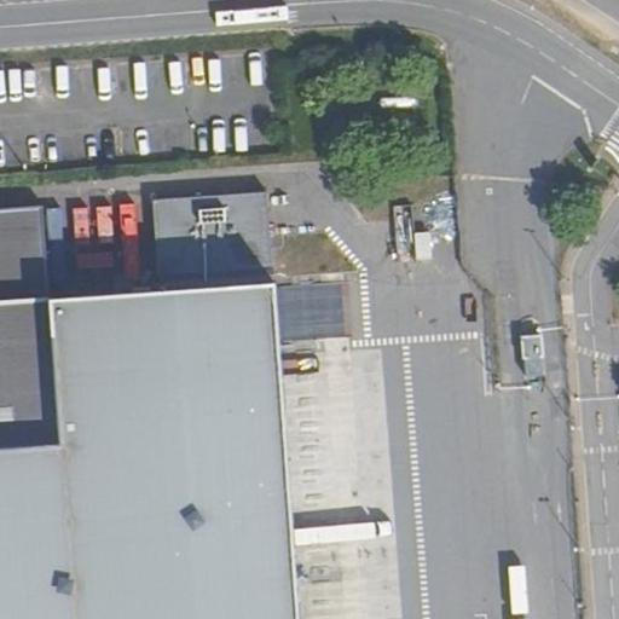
[(266,196),(151,203),(157,293),(273,285),(266,196)]
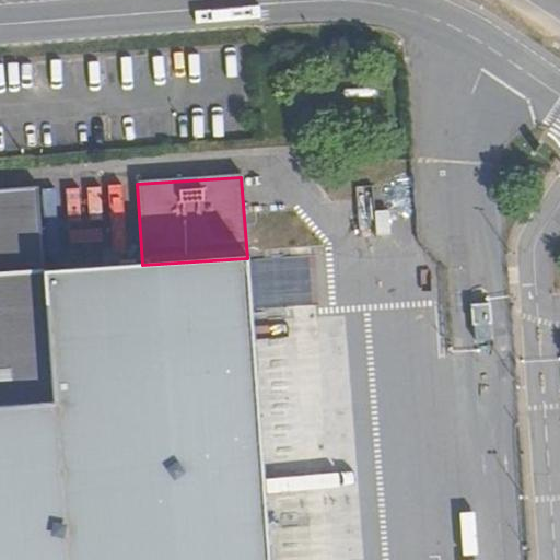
[(142,265),(137,184),(0,194),(0,275),(44,272),(142,265)]
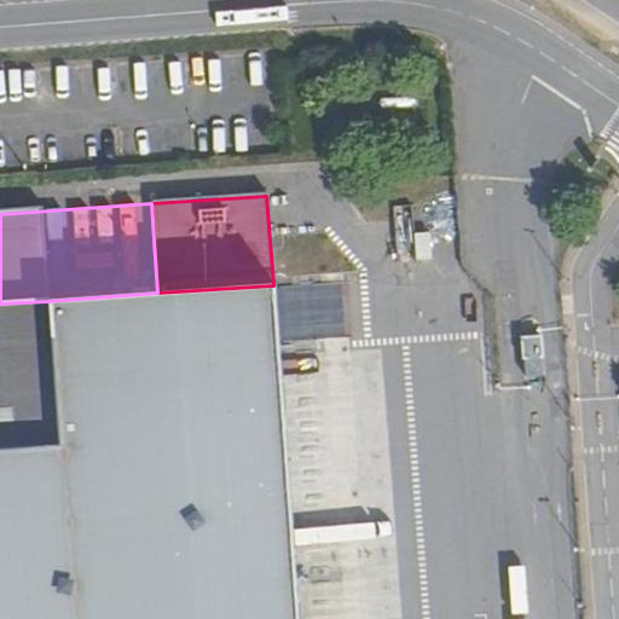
[(48,301),(0,304),(0,446),(58,443),(48,301)]
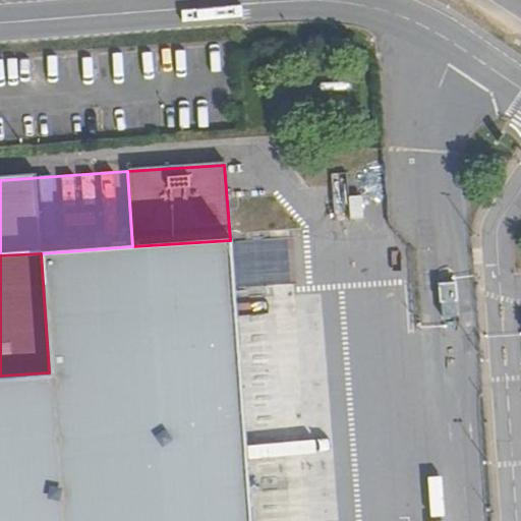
[(456,285),(438,287),(441,325),(458,324),(456,285)]
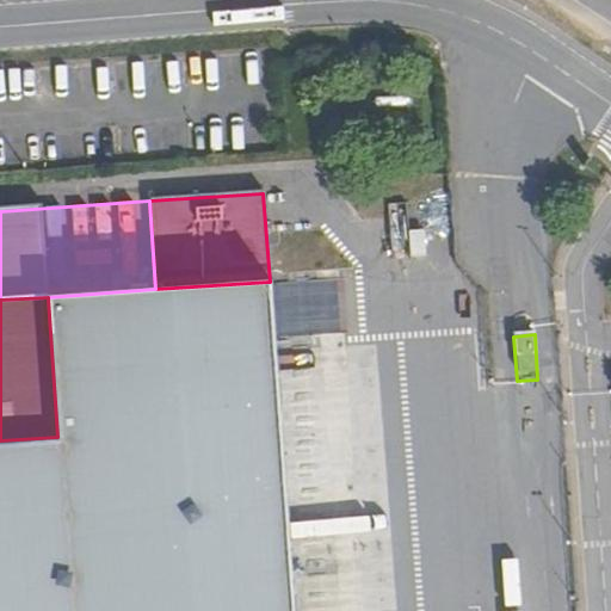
[(294,610),(283,454),(0,468),(0,610),(294,610)]
